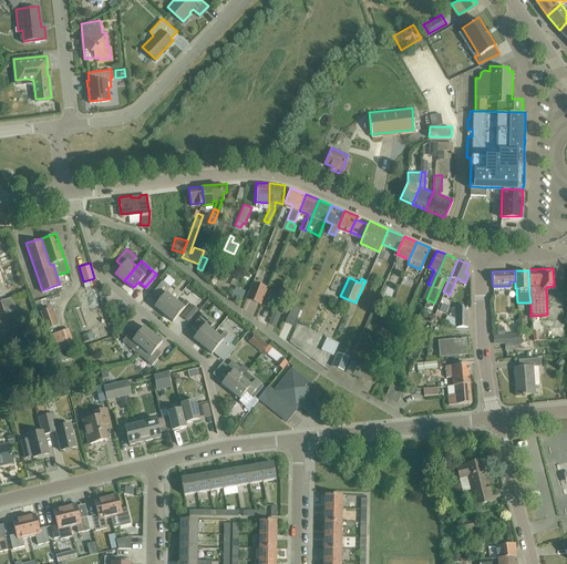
[(163,279),(151,293),(158,299),(154,305),(163,313),(175,298),(182,290),(175,285),(173,288),(169,285),(163,279)]
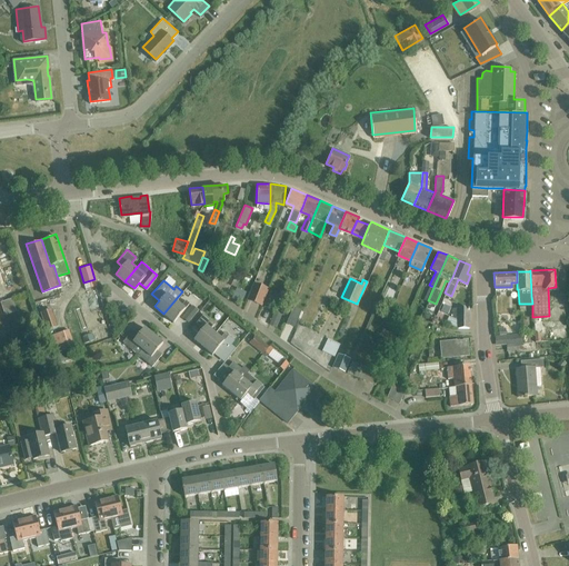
[(253,281),(247,298),(261,305),(268,288),(253,281)]
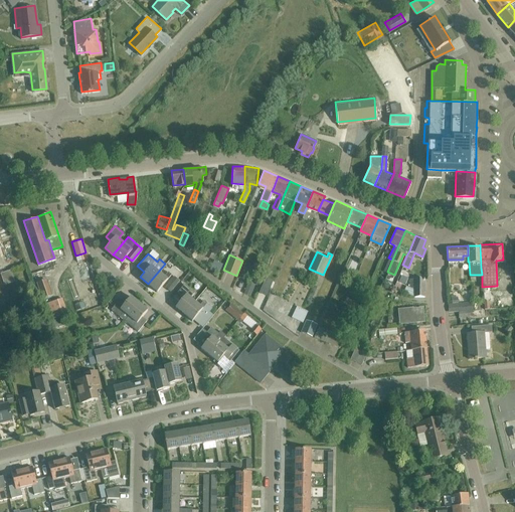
[(210,269),(218,273),(223,263),(214,259),(210,269)]
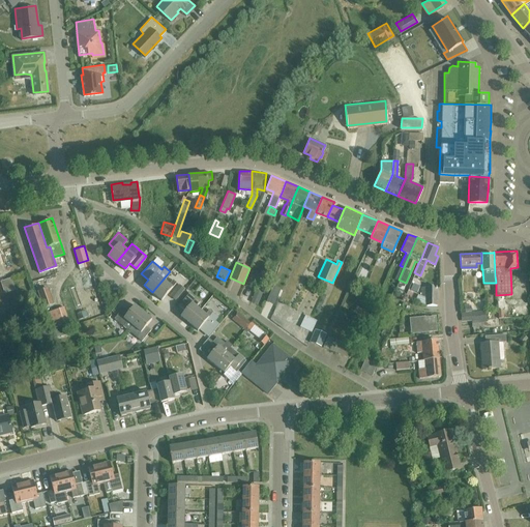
[(529,274),(526,266),(519,269),(522,277),(529,274)]
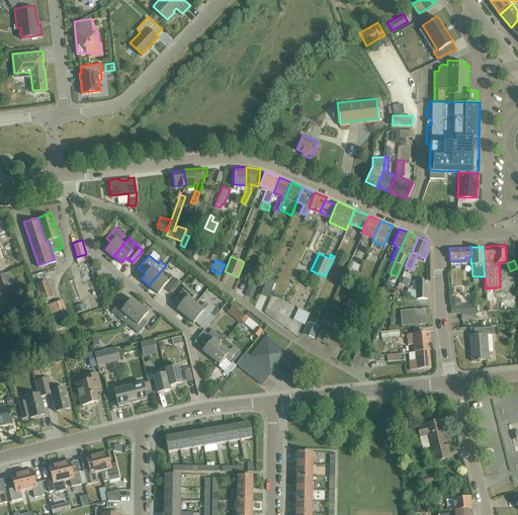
[(246,263),(240,277),(248,280),(254,266),(246,263)]
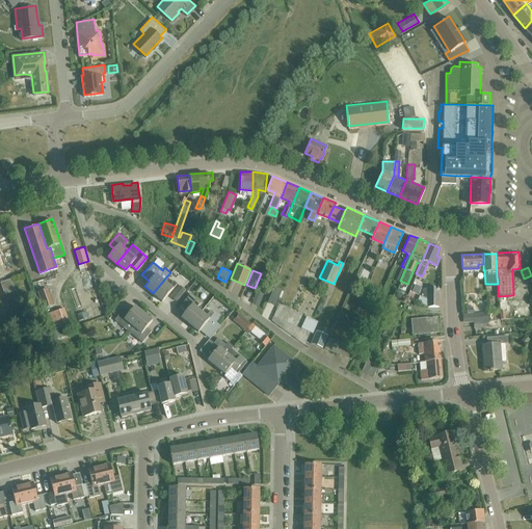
[(1,280),(4,292),(16,289),(11,276),(1,280)]
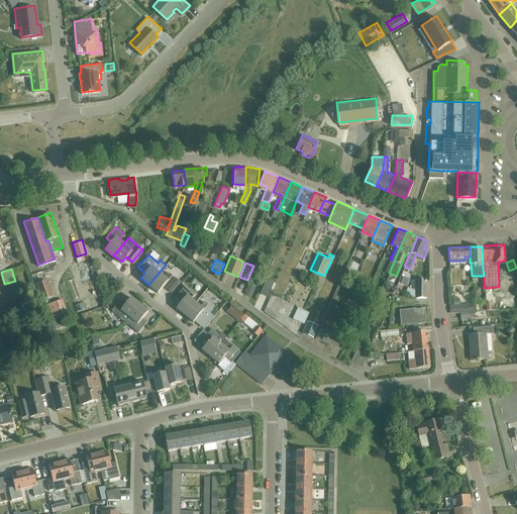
[(165,276),(160,272),(148,285),(158,291),(172,274),(169,271),(165,276)]
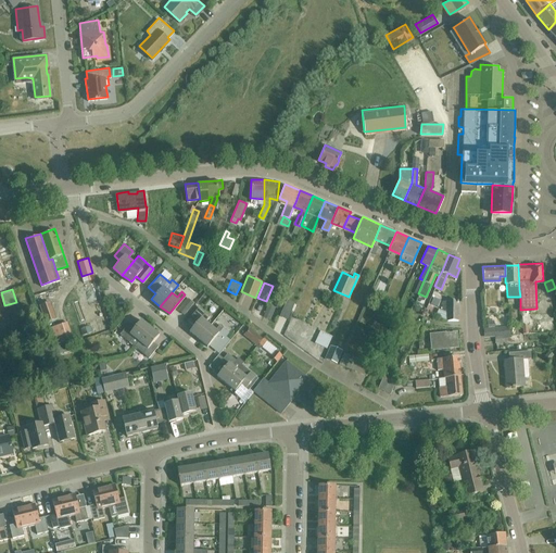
[(277,303),(279,297),(273,293),(269,300),(277,303)]
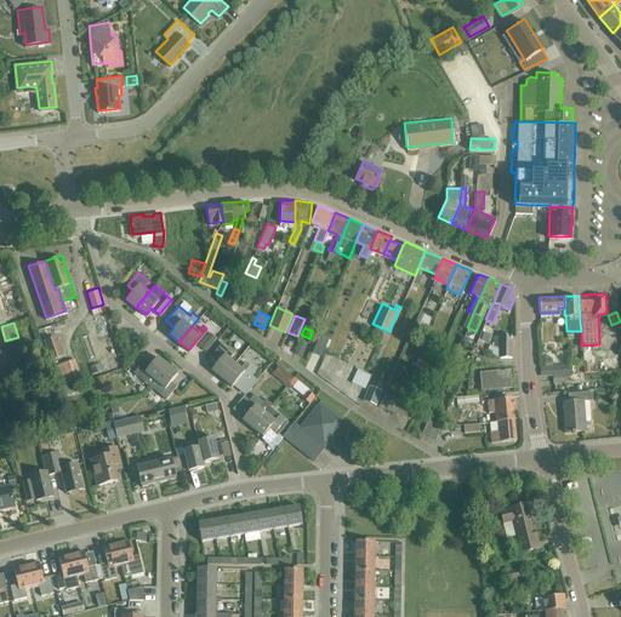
[(206,349),(216,337),(210,331),(199,344),(206,349)]
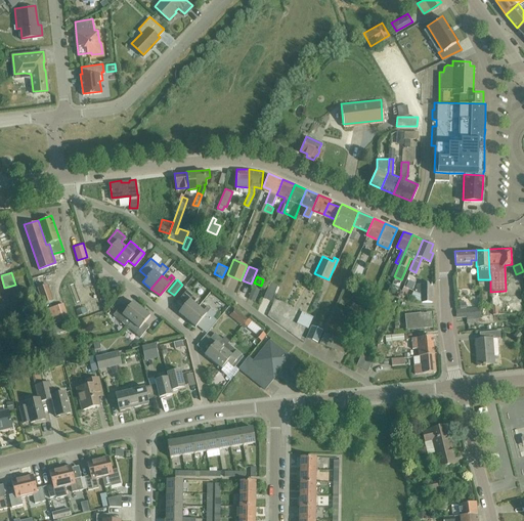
[(270,299),(277,283),(269,279),(263,296),(270,299)]
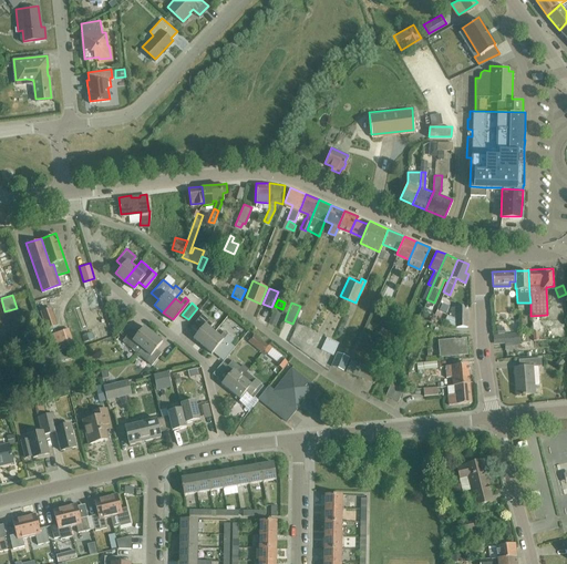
[(455,315),(455,326),(466,326),(466,305),(451,305),(451,315),(455,315)]
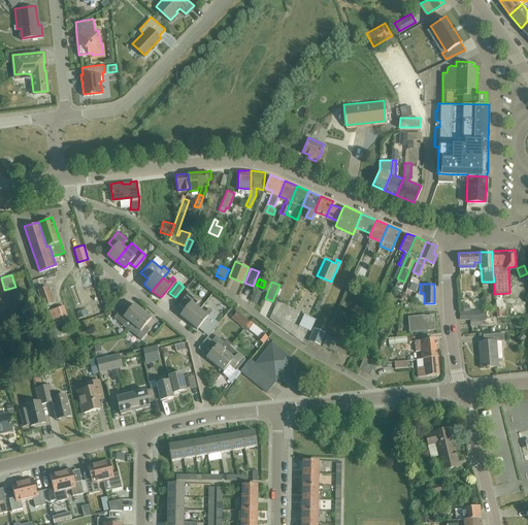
[(38,288),(43,304),(53,301),(47,285),(38,288)]
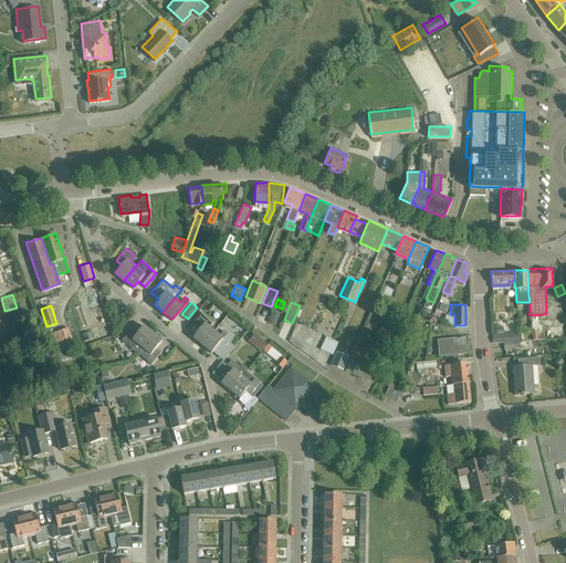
[(274,323),(280,311),(273,309),(268,320),(274,323)]
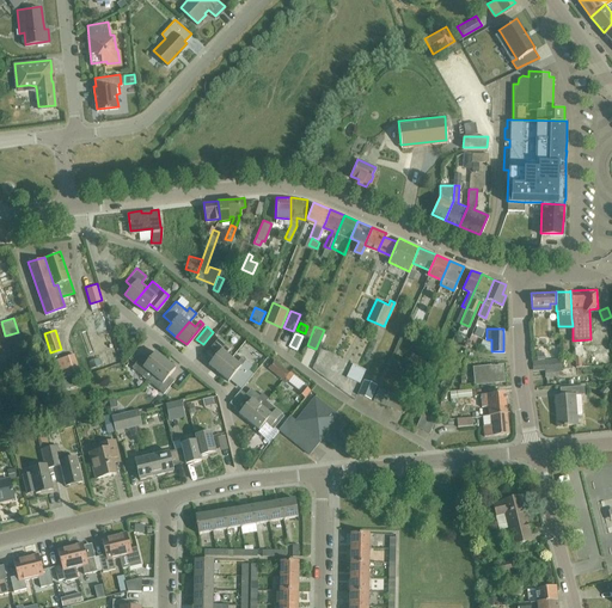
[(231,345),(226,342),(219,336),(206,350),(214,356),(208,363),(219,370),(231,356),(226,351),(231,345)]
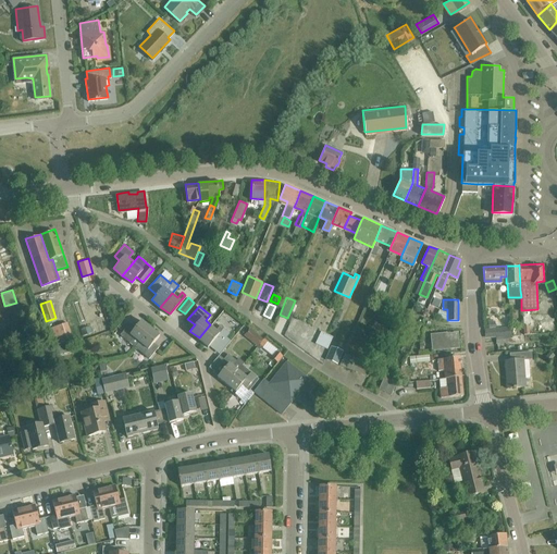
[(219,317),(226,327),(236,319),(229,309),(219,317)]
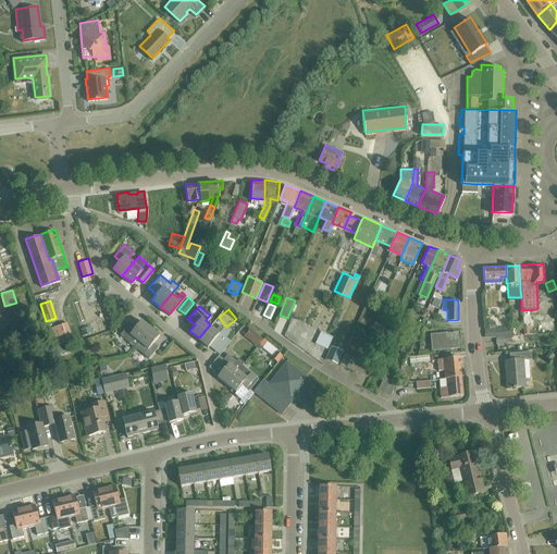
[(135,345),(150,327),(141,319),(135,325),(130,321),(120,333),(135,345)]
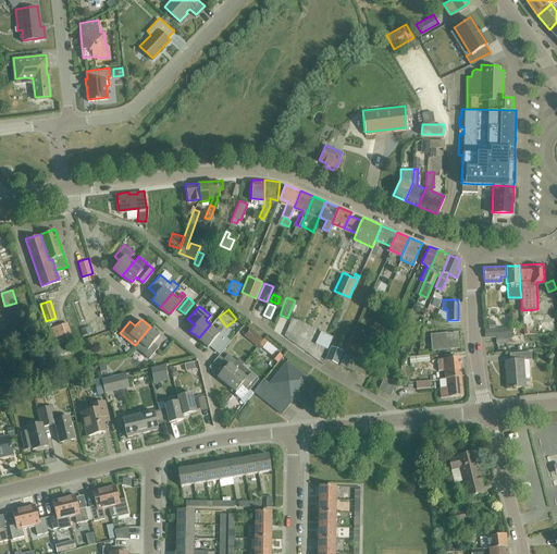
[(53,344),(72,337),(66,321),(48,327),(53,344)]
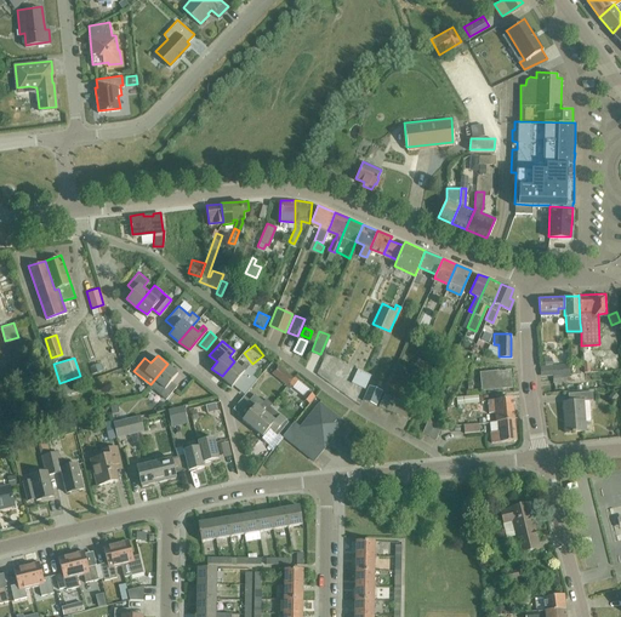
[(431,365),(416,359),(410,371),(426,377),(431,365)]
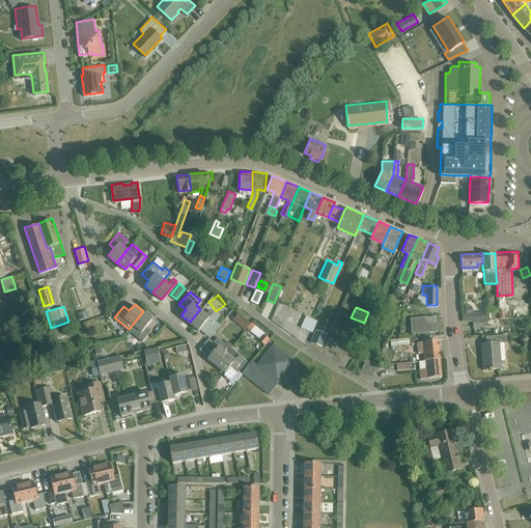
[(205,313),(200,309),(190,322),(198,329),(213,311),(210,308),(205,313)]
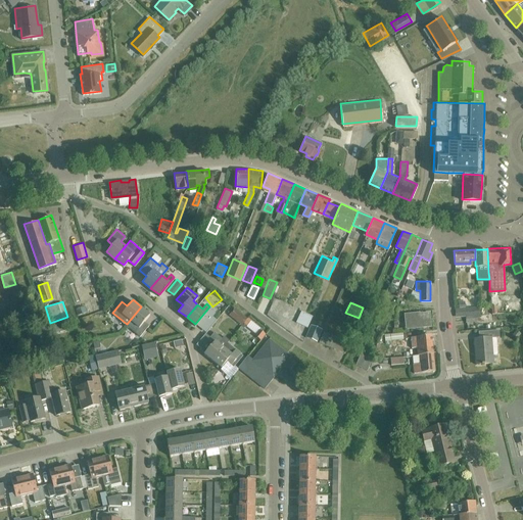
[(84,304),(76,308),(78,314),(86,311),(84,304)]
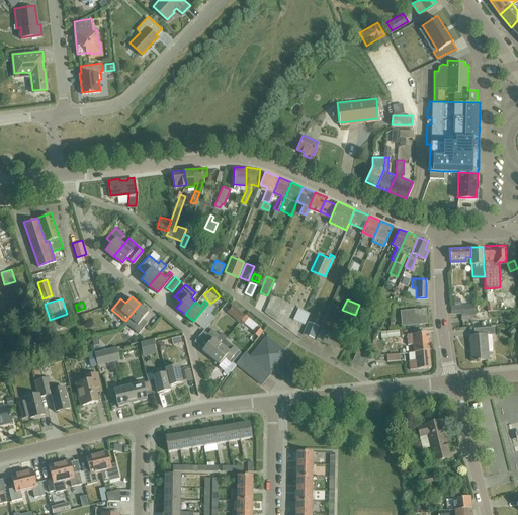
[(148,311),(140,304),(125,321),(138,332),(147,321),(143,317),(148,311)]
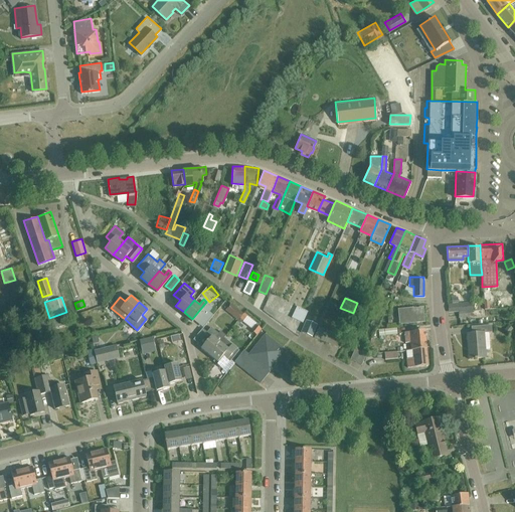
[(302,320),(307,309),(296,304),(291,315),(302,320)]
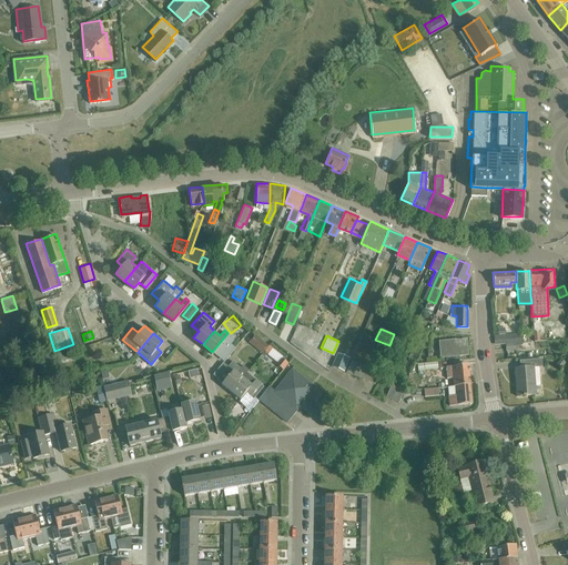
[(454,339),(438,340),(440,356),(467,353),(465,338),(454,339)]
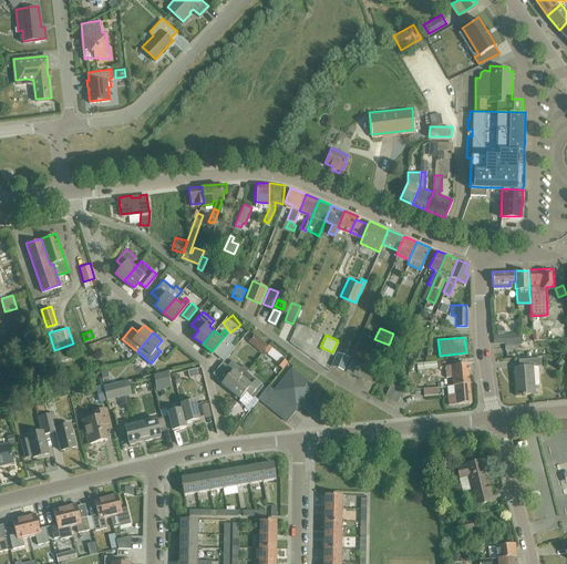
[(263,340),(257,346),(261,350),(263,349),(267,344),(263,340)]
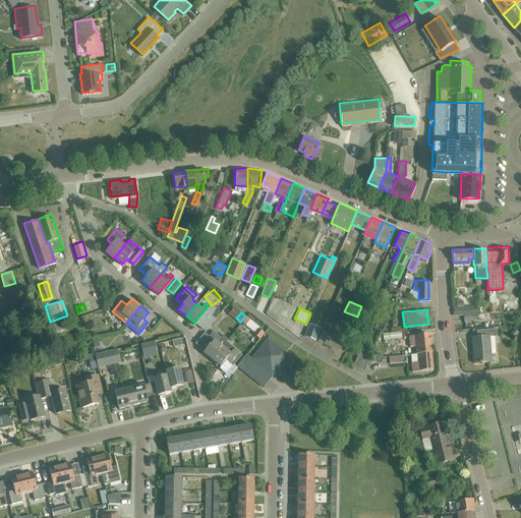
[(314,338),(321,326),(309,321),(304,334),(314,338)]
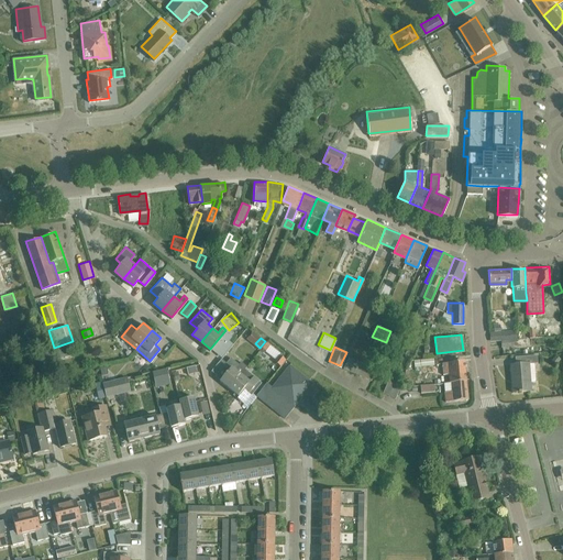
[(68,348),(56,351),(57,357),(69,353),(68,348)]
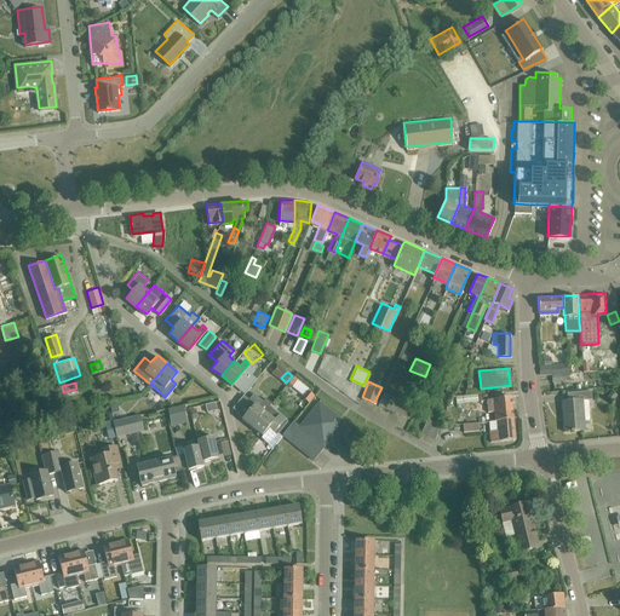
[(308,389),(302,396),(308,401),(314,393),(308,389)]
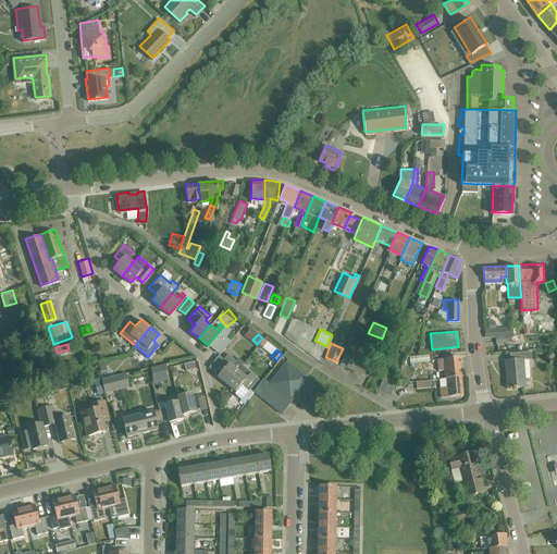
[(509,358),(505,359),(506,386),(524,384),(523,377),(529,376),(530,374),(529,359),(528,357),(531,357),(531,349),(508,351),(509,358)]
